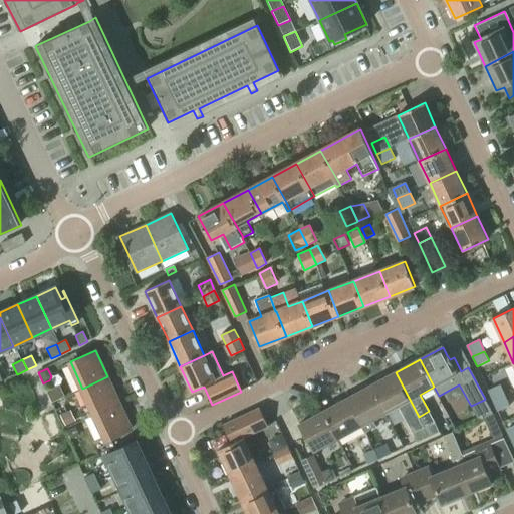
[(396,372),(372,386),(387,413),(399,407),(413,433),(414,432),(418,442),(430,437),(425,427),(424,428),(418,417),(419,417),(396,372)]
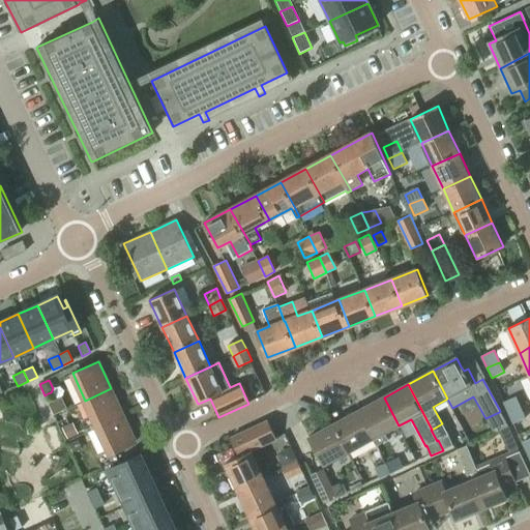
[(97,427),(123,414),(111,388),(85,401),(97,427)]
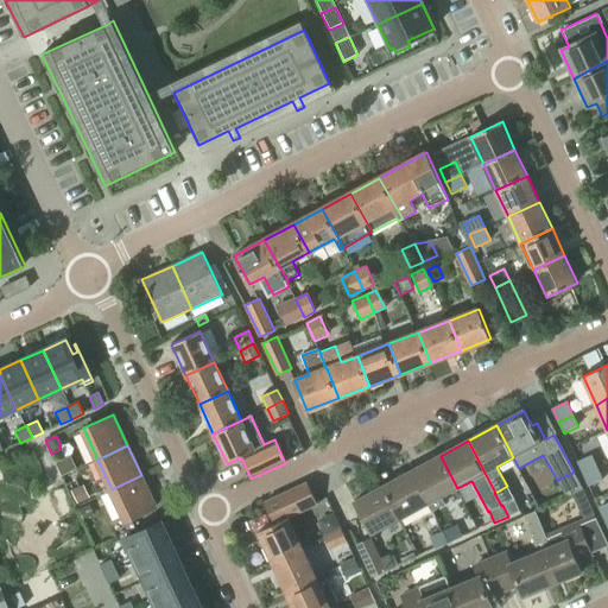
[(583,475),(597,468),(591,455),(577,462),(583,475)]
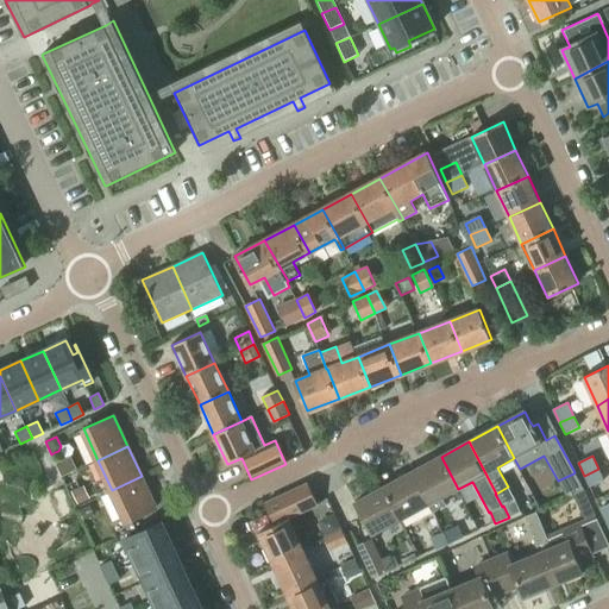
[(441,457),(413,472),(431,504),(458,489),(441,457)]
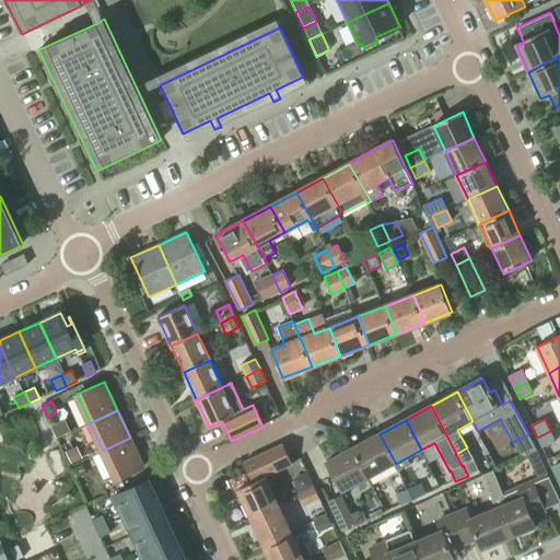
[(543,448),(556,442),(550,431),(537,438),(543,448)]
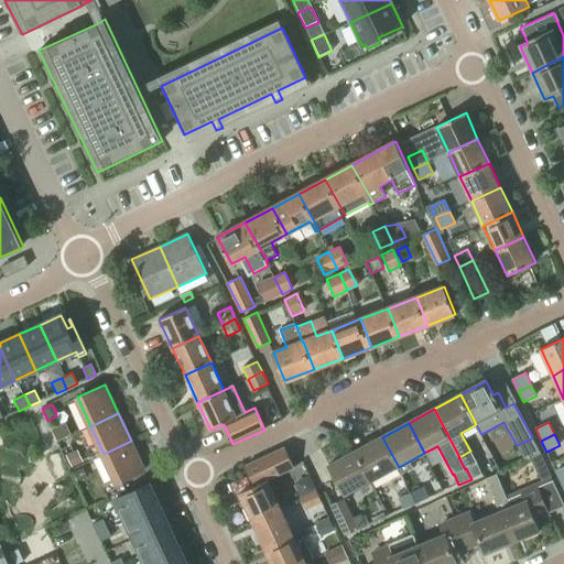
[(382,437),(357,452),(372,481),(386,475),(398,468),(399,467),(382,437)]
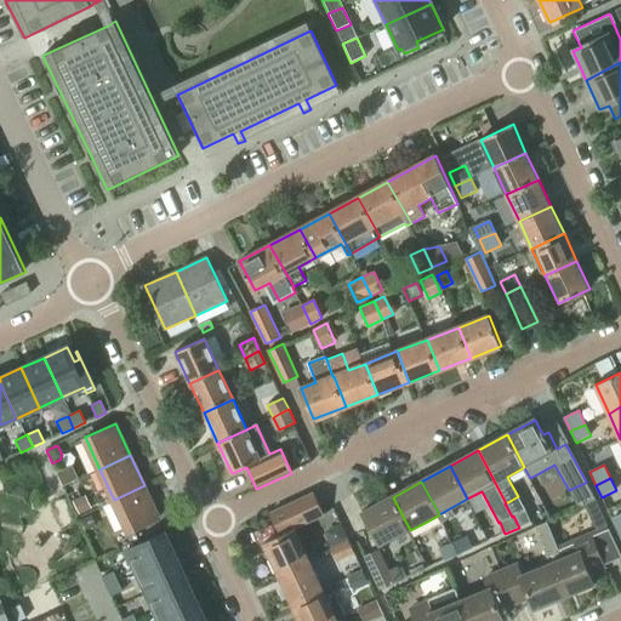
[(130,531),(159,518),(144,485),(114,500),(130,531)]
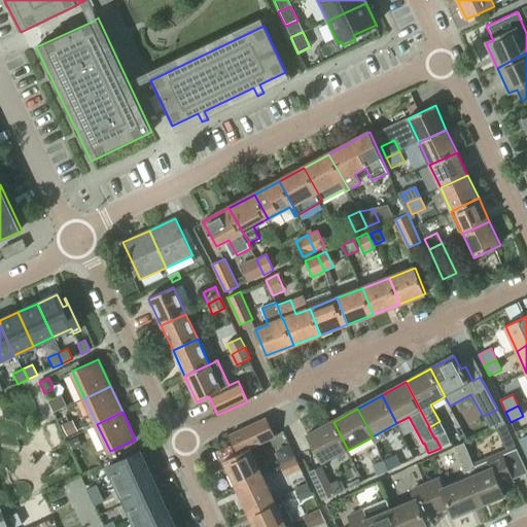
[(237,487),(261,475),(249,449),(276,436),(267,418),(230,435),(238,454),(224,460),(237,487)]
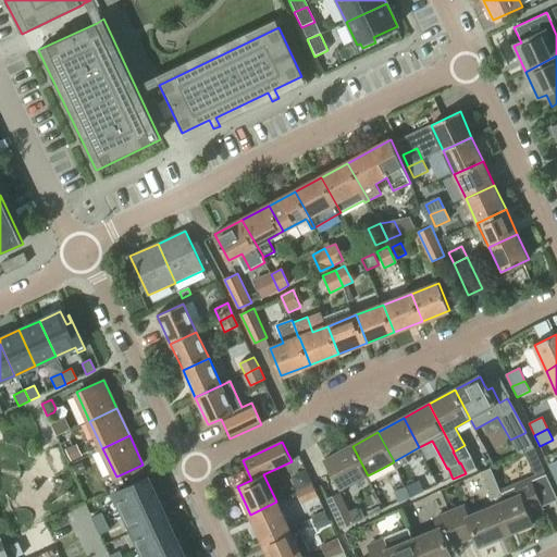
[(353,446),(326,460),(342,490),(368,475),(353,446)]
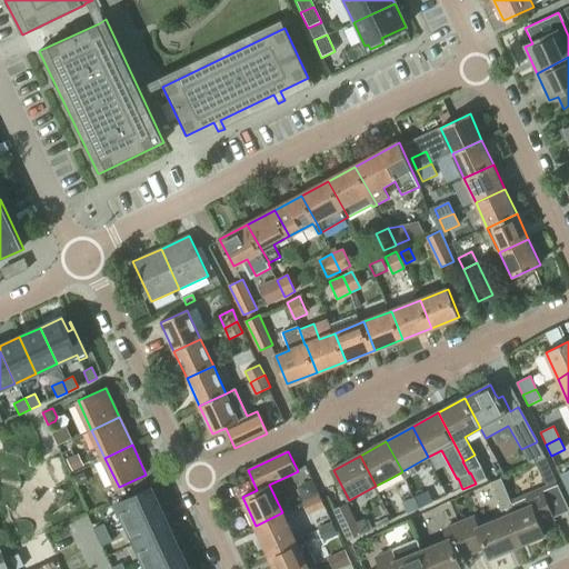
[(68,460),(72,471),(79,468),(73,457),(68,460)]
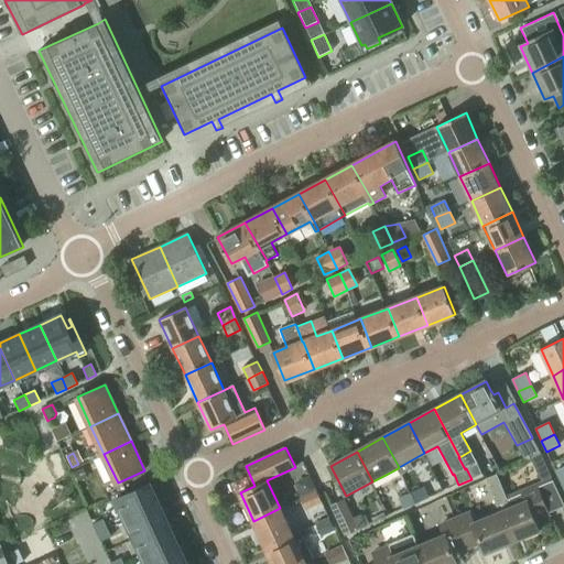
[(478,464),(466,468),(472,479),(483,474),(478,464)]
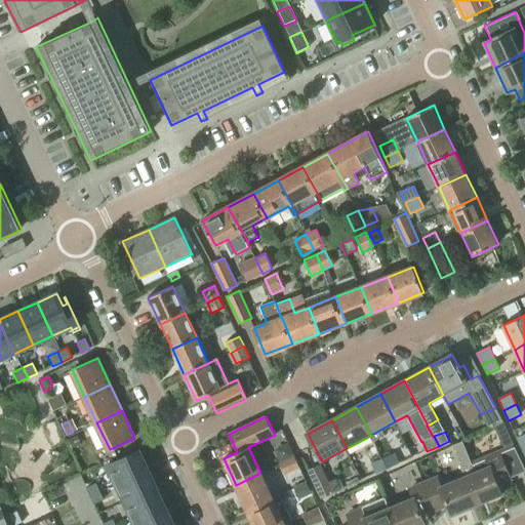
[(68,438),(71,447),(79,443),(76,435),(68,438)]
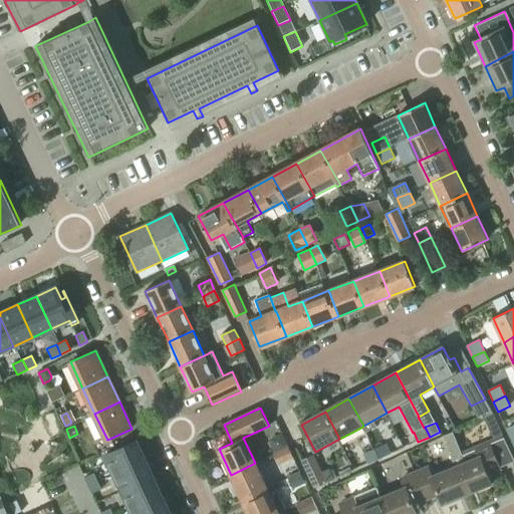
[(443,437),(455,468),(457,468),(468,494),(492,484),(488,475),(501,470),(500,468),(513,461),(502,435),(461,452),(453,433),(443,437)]
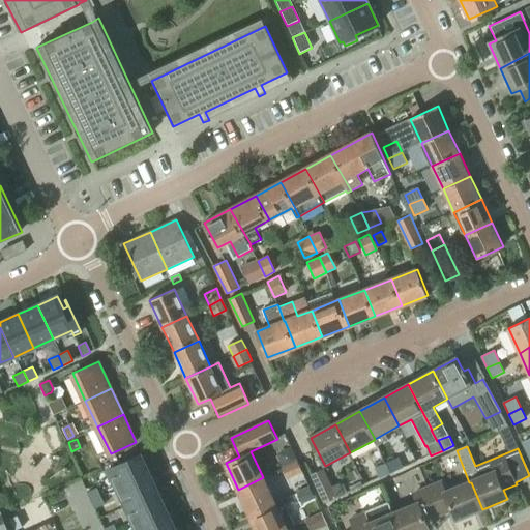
[(140,454),(107,471),(116,490),(149,474),(140,454)]
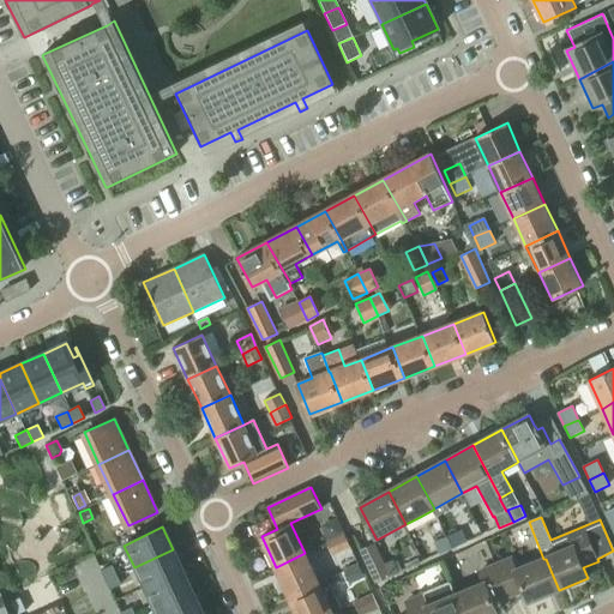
[(453,548),(467,542),(462,531),(449,537),(453,548)]
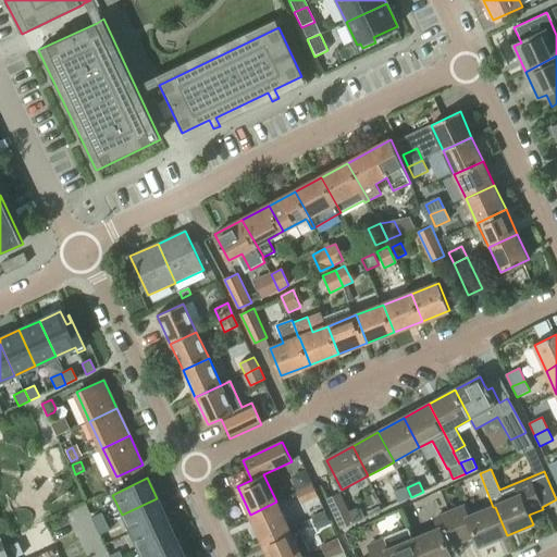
[(301,504),(318,496),(312,485),(296,492),(301,504)]
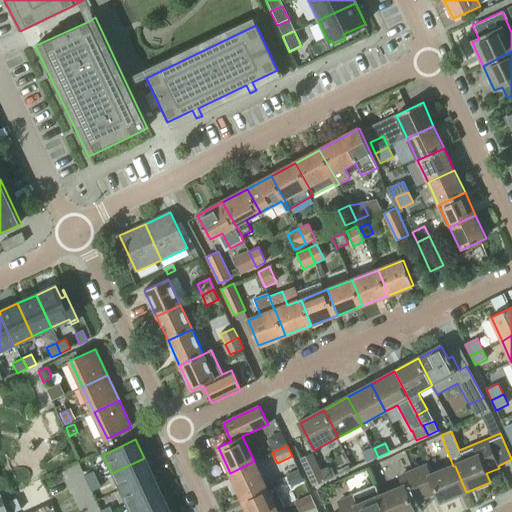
[(368,462),(378,457),(374,448),(363,452),(368,462)]
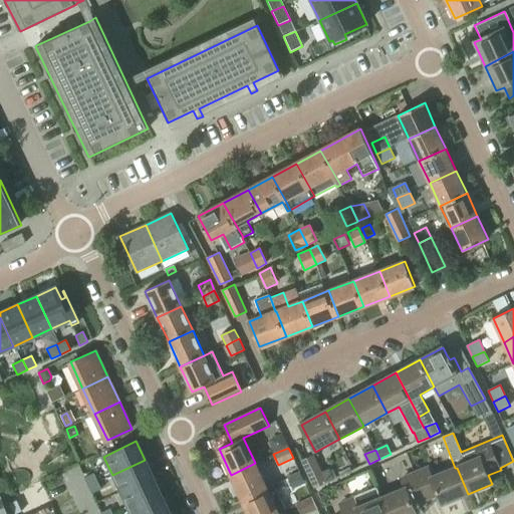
[(322,473),(314,456),(303,462),(315,488),(327,483),(327,482),(333,479),(329,470),(322,473)]
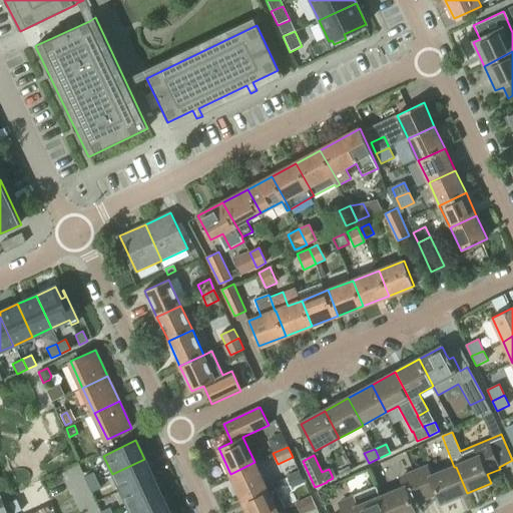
[(144,459),(112,474),(120,491),(152,476),(144,459)]
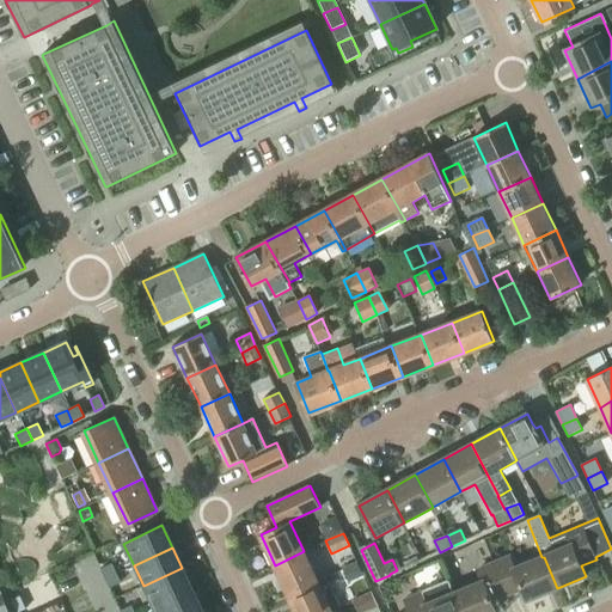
[(289,595),(318,581),(304,551),(275,565),(289,595)]
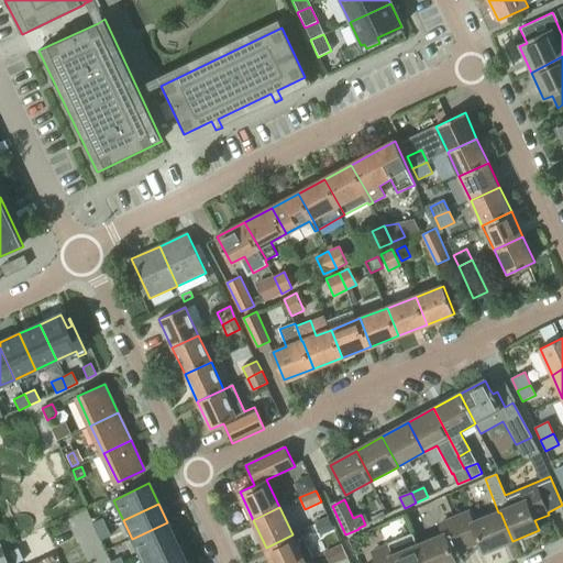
[(500,512),(498,512),(474,522),(471,514),(455,519),(467,548),(482,542),(486,552),(512,541),(500,512)]
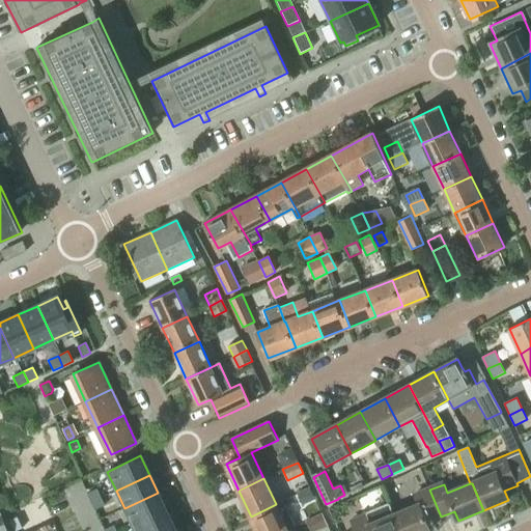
[(302,505),(315,500),(310,488),(297,494),(302,505)]
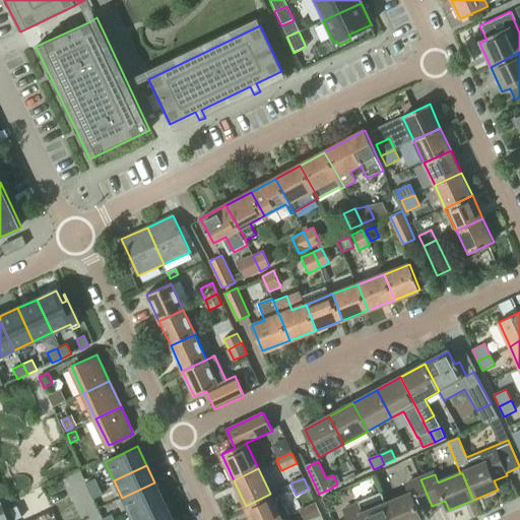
[(95,479),(85,483),(88,492),(99,488),(95,479)]
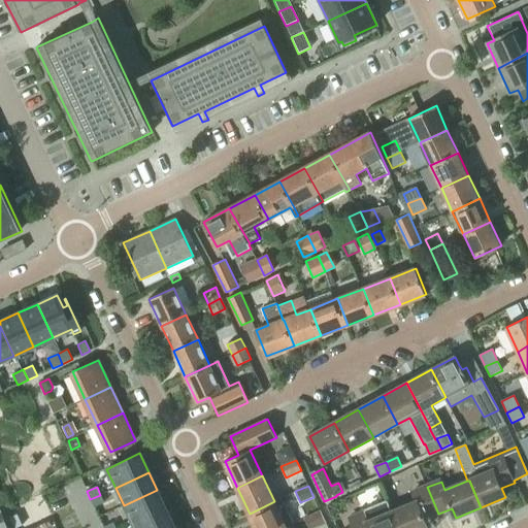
[(399,527),(428,527),(425,520),(438,514),(427,487),(414,493),(418,502),(393,513),(399,527)]
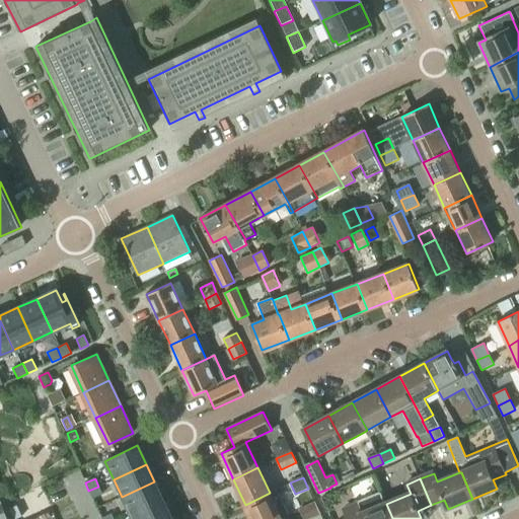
[(154,482),(122,497),(130,515),(162,500),(154,482)]
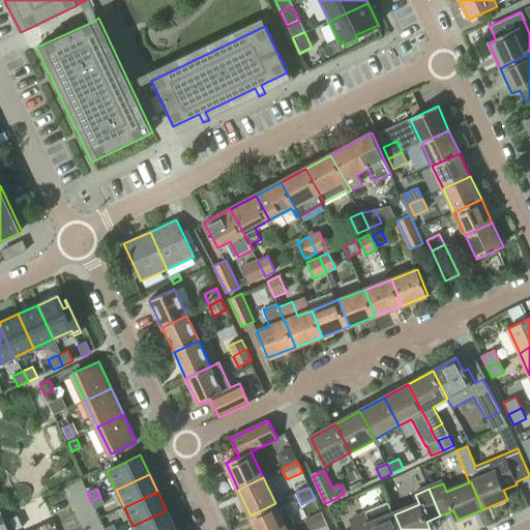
[(100,497),(90,501),(94,509),(105,504),(100,497)]
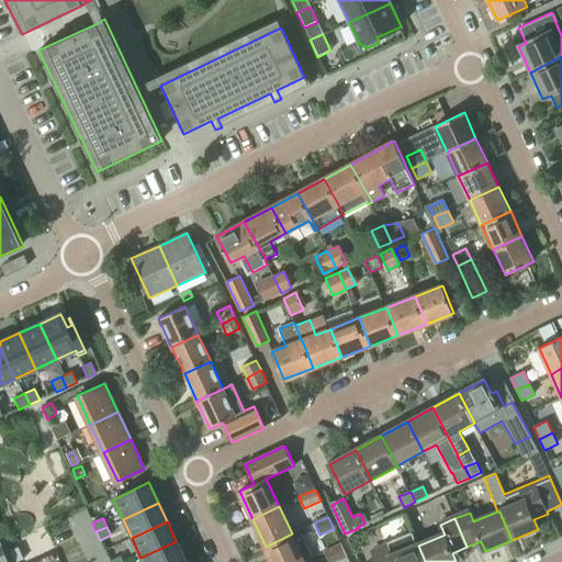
[(313,559),(300,531),(292,535),(292,534),(266,547),(272,561),(304,561),(305,561),(313,559)]
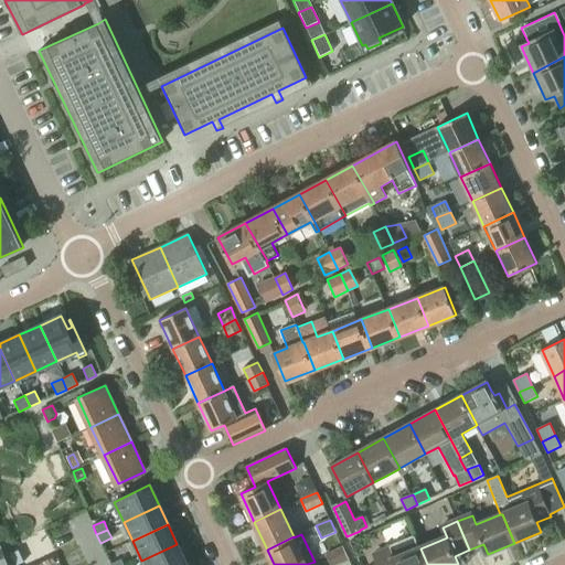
[(418,550),(414,537),(390,547),(390,548),(375,555),(380,564),(427,564),(420,548),(418,550)]
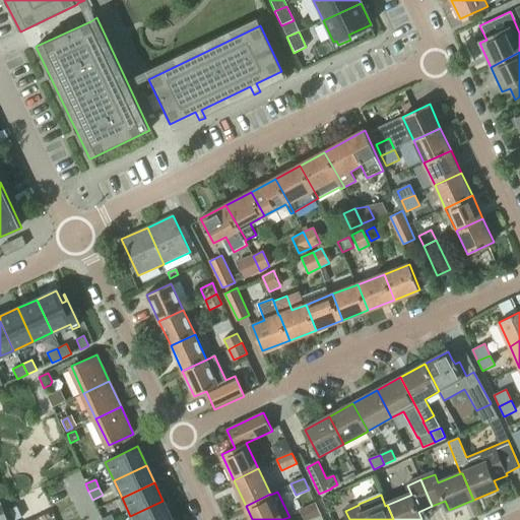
[(163,501),(130,516),(131,519),(166,519),(171,518),(163,501)]
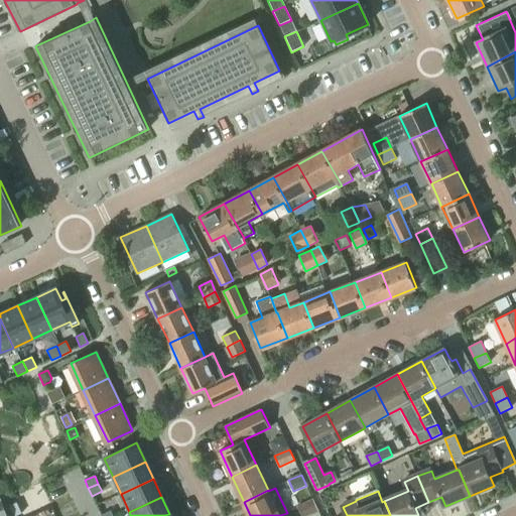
[(302,515),(303,515),(318,510),(313,499),(298,506),(302,515)]
